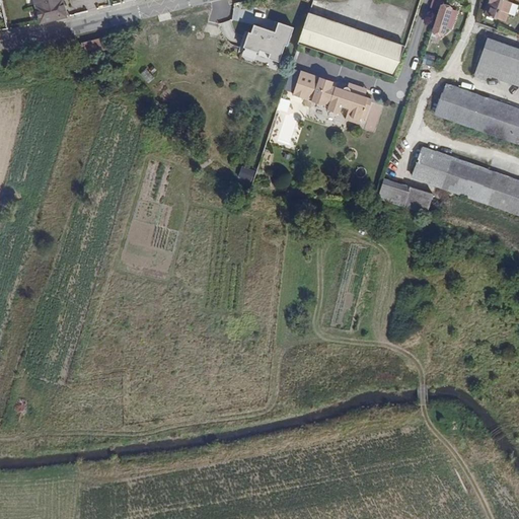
[(32,0),(39,23),(65,16),(61,0),(32,0)]
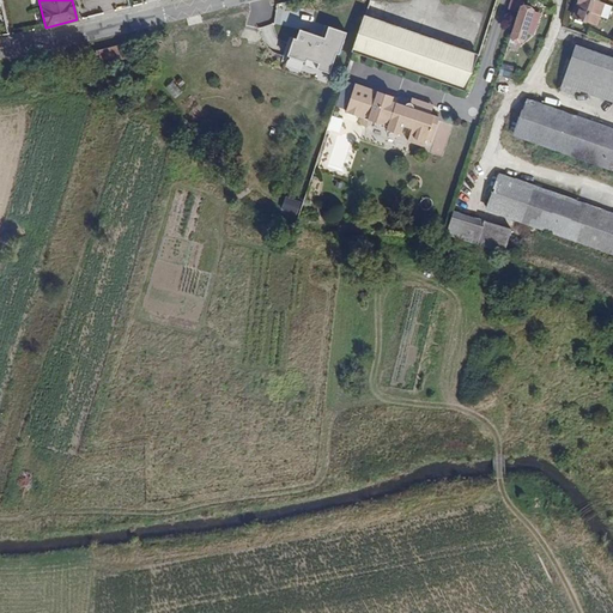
[(523,0),(511,0),(509,11),(520,13),(521,8),(523,0)]
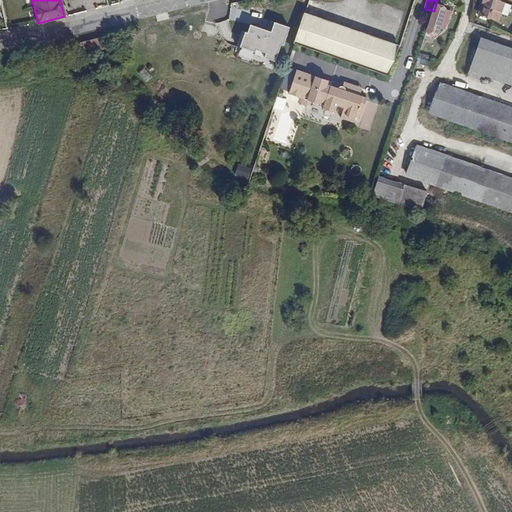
[(495,1),(495,0),(483,0),(478,15),(480,16),(487,19),(488,19),(491,11),(501,15),(504,5),(495,1)]
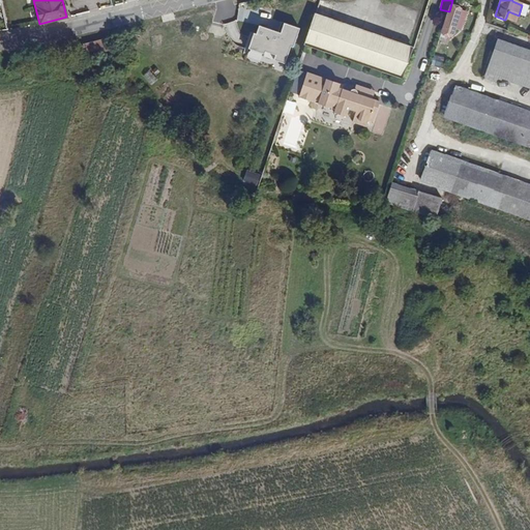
[(450,7),(449,11),(441,33),(450,36),(453,29),(460,10),(450,7)]
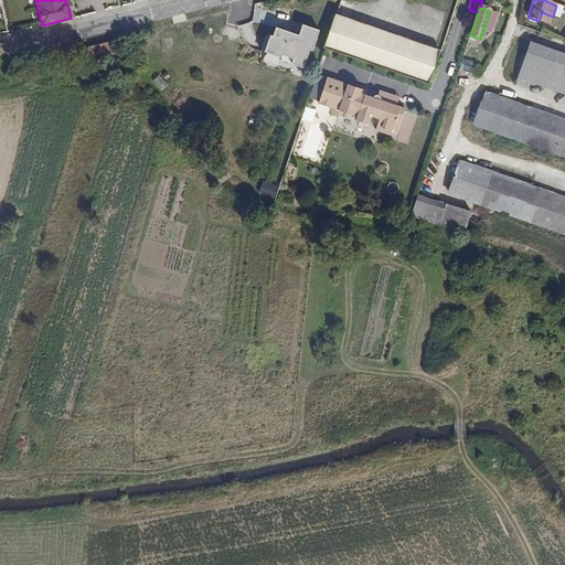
[(497,13),(490,11),(483,31),(490,33),(497,13)]
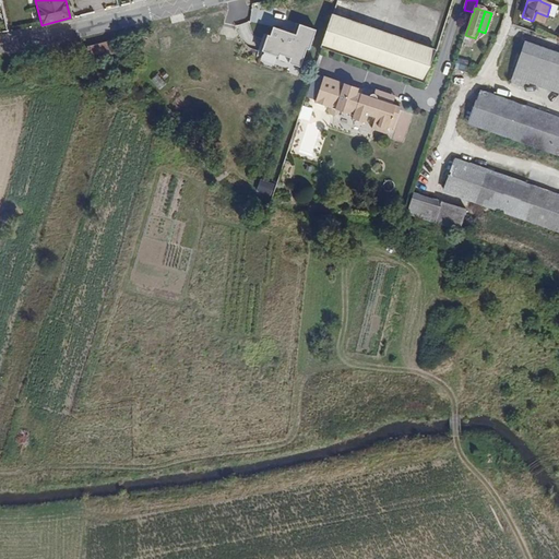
[(436,50),(333,15),(322,48),(424,83),(436,50)]
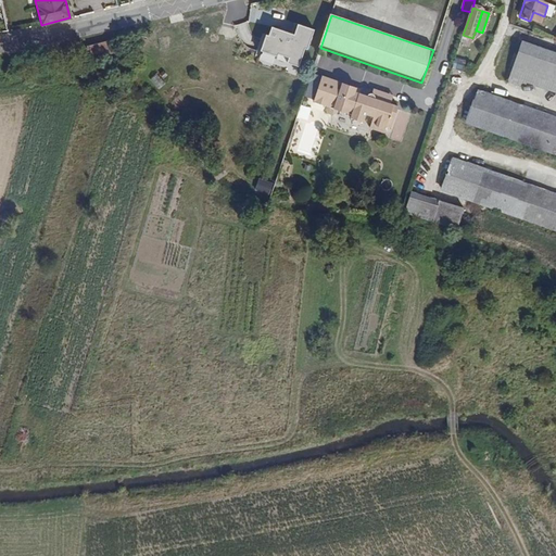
[(317,28),(300,23),(297,33),(274,25),(270,34),(268,33),(262,50),(279,55),(280,52),(292,55),(289,62),(301,65),(306,48),(311,49),(317,28)]
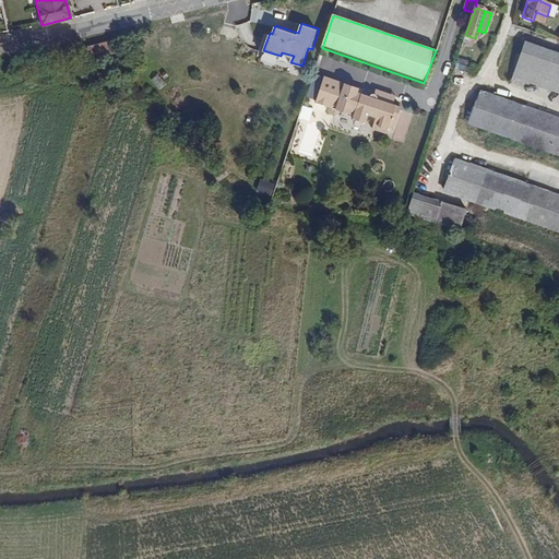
[(558,93),(558,55),(523,42),(509,81),(520,84),(522,80),(558,93)]
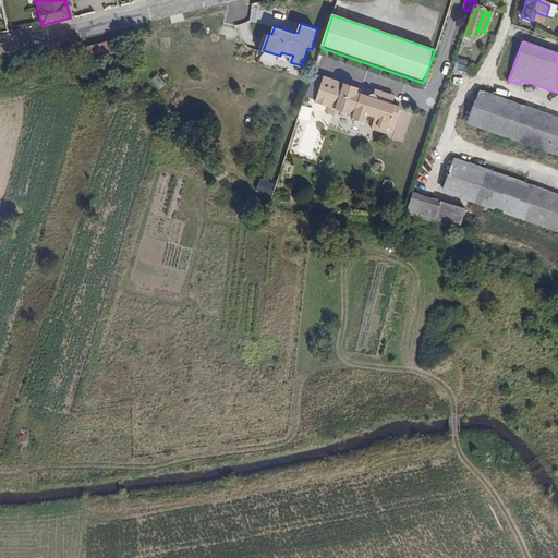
[(102,46),(86,48),(87,53),(92,52),(93,58),(104,56),(102,46)]
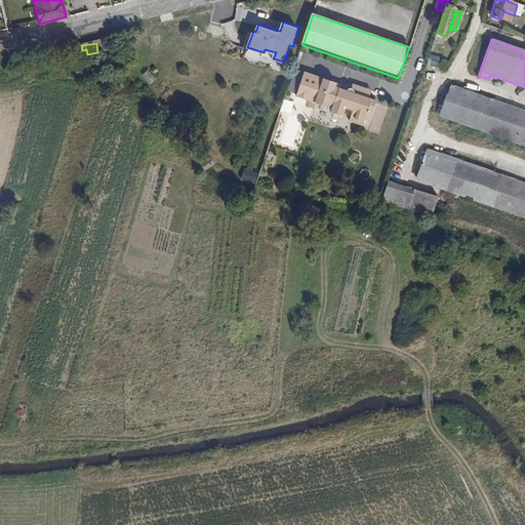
[(429,64),(439,66),(441,55),(431,53),(429,64)]
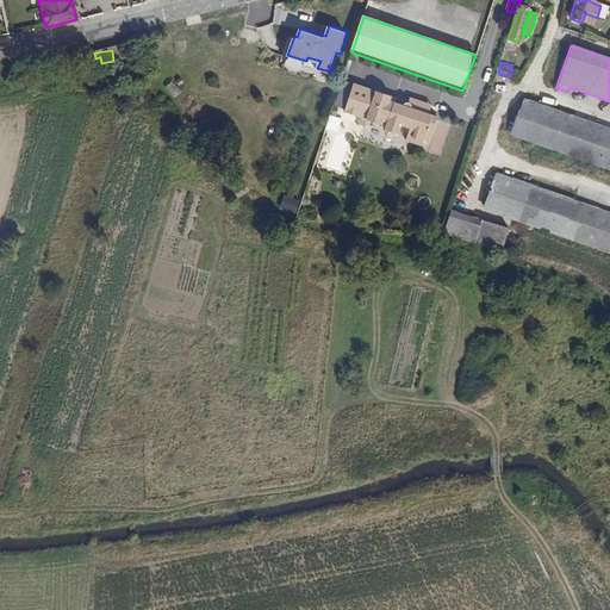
[(173,81),(166,87),(174,98),(181,91),(173,81)]
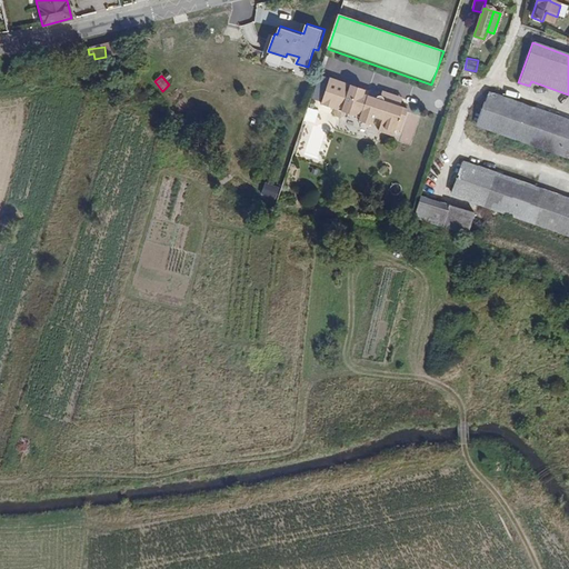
[(390,99),(391,95),(382,92),(381,97),(377,98),(376,99),(368,97),(370,90),(331,77),(327,91),(323,103),(339,110),(343,112),(347,112),(349,115),(356,118),(357,115),(361,116),(359,122),(371,127),(373,118),(382,121),(378,132),(392,138),(396,130),(400,132),(408,110),(399,107),(401,103),(390,99)]
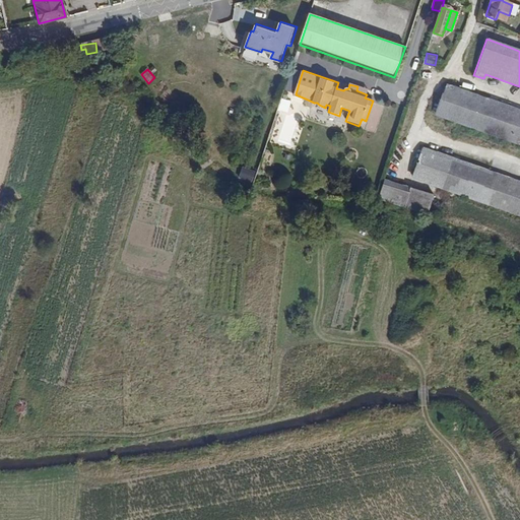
[(519,143),(519,111),(444,84),(434,114),(519,143)]
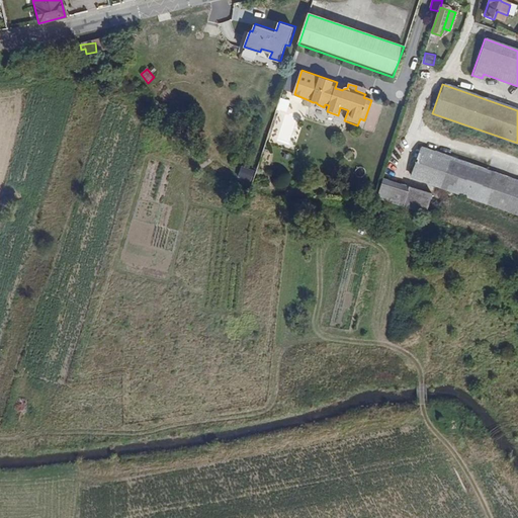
[(276,144),(288,148),(303,104),(282,98),(271,133),(278,135),(276,144)]
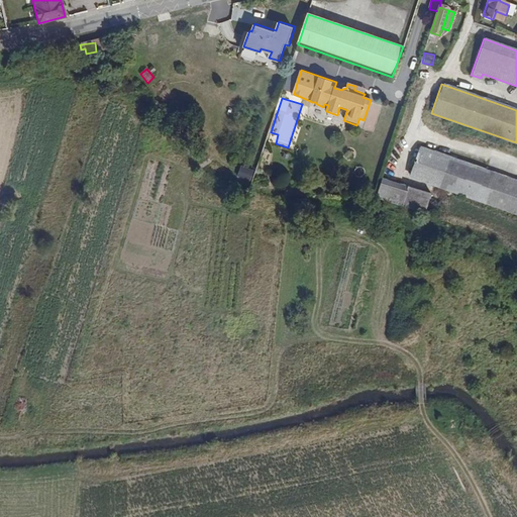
[(409,177),(504,209),(515,181),(419,148),(409,177)]
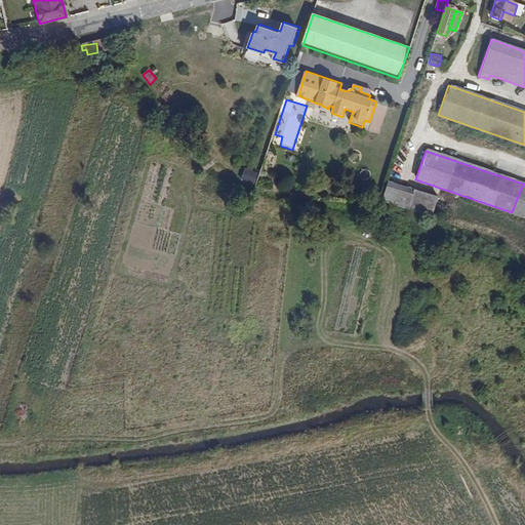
[(245,168),(242,178),(255,183),(258,171),(245,168)]
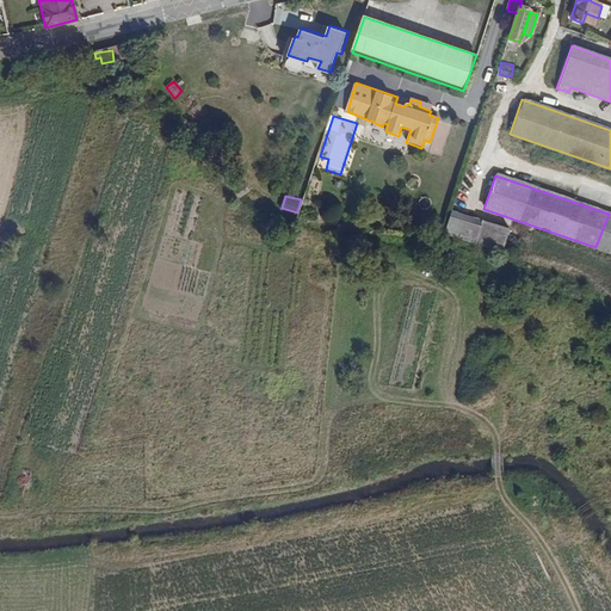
[(450,210),(444,233),(503,250),(508,229),(450,210)]
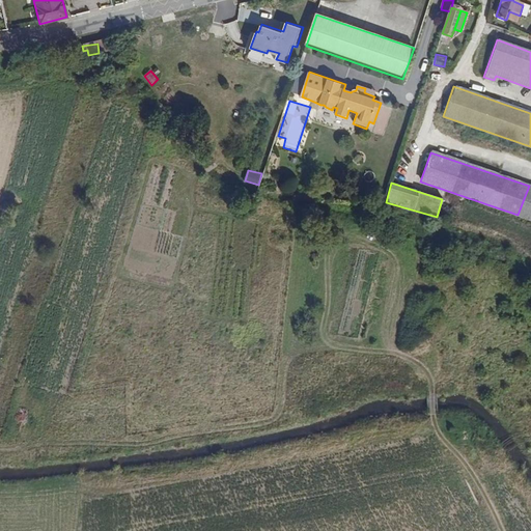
[(530,186),(529,186),(518,215),(530,219),(530,186)]
